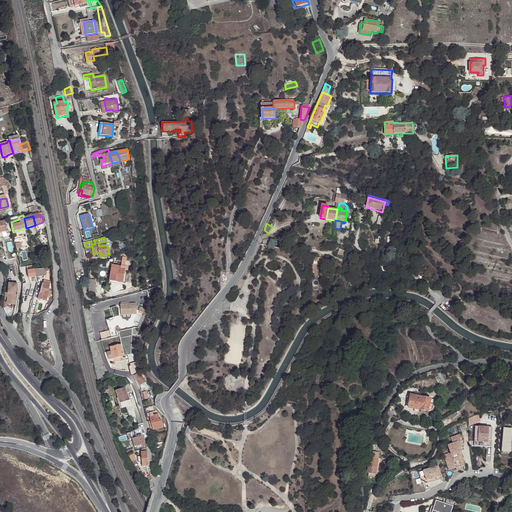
[(122,266),(120,266),(113,265),(110,281),(124,283),(126,271),(126,270),(121,269),(122,266)]
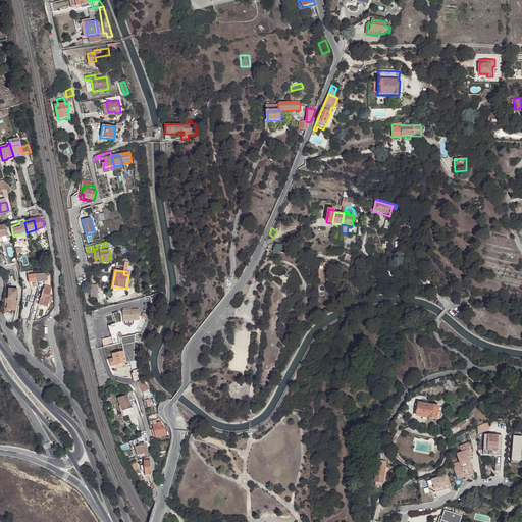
[(31,282),(37,281),(36,274),(35,271),(28,271),(31,282)]
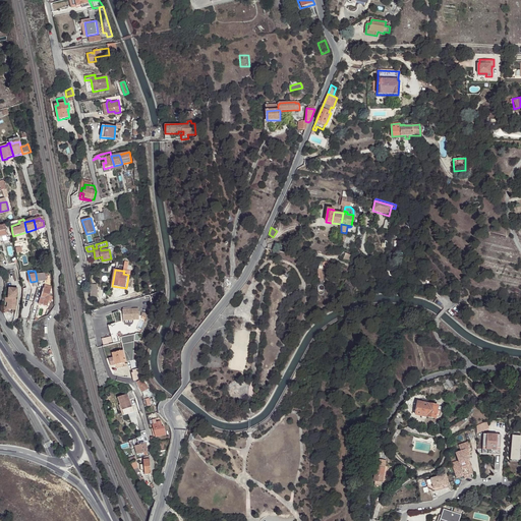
[(36,274),(37,281),(46,281),(45,273),(36,274)]
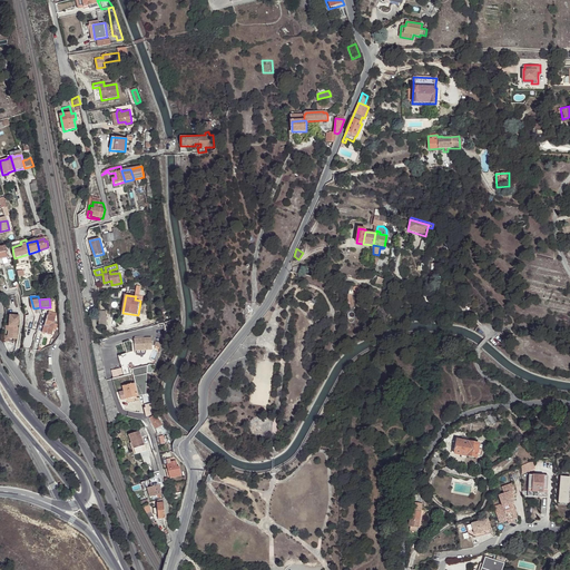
[(19,316),(10,315),(9,325),(8,338),(16,338),(18,338),(19,316)]
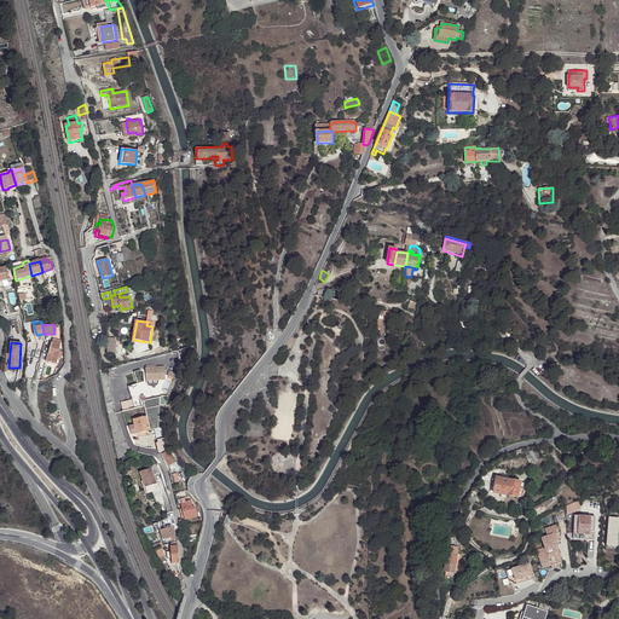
[(61,358),(62,352),(58,351),(59,348),(61,346),(51,343),(46,362),(56,364),(58,358),(61,358)]
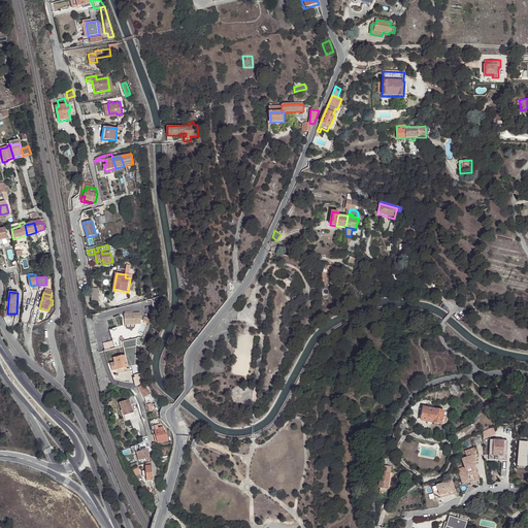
[(7,314),(8,301),(5,301),(4,316),(14,317),(14,314),(7,314)]
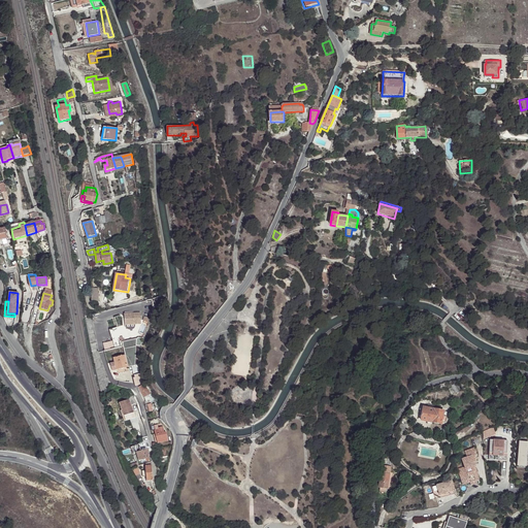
[(141,312),(125,314),(126,326),(126,327),(126,328),(127,329),(128,329),(129,330),(130,330),(131,330),(132,330),(133,330),(134,329),(135,328),(136,327),(136,326),(136,325),(136,324),(141,324),(141,312)]
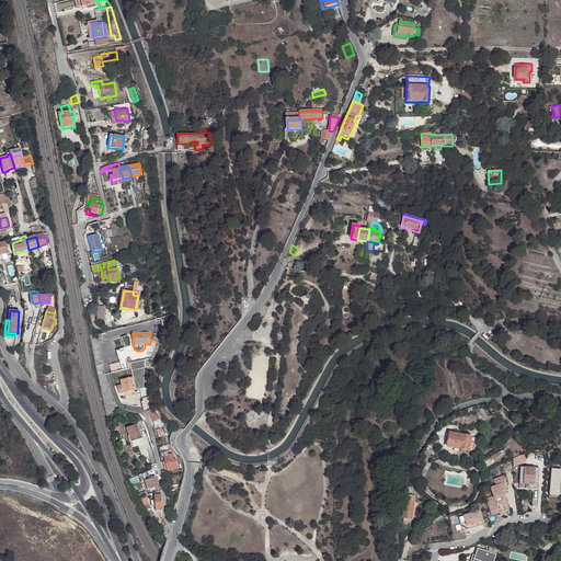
[(130,358),(128,358),(129,364),(134,377),(137,389),(144,388),(145,359),(132,363),(130,358)]
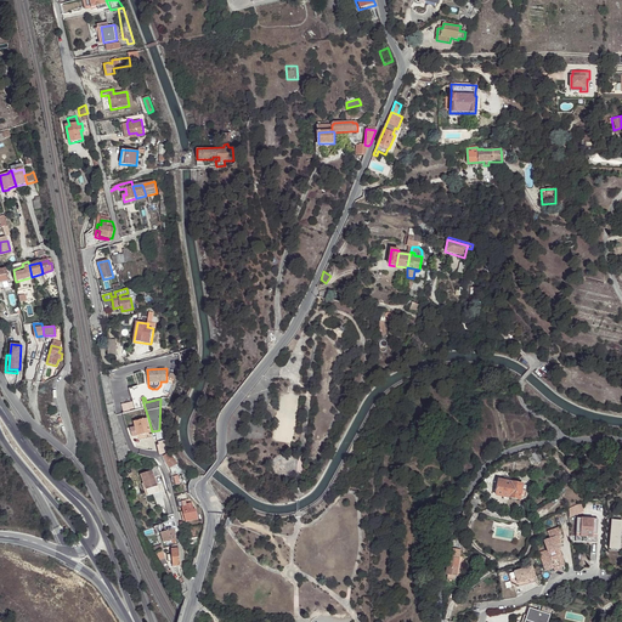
[(137,435),(152,431),(148,418),(134,422),(137,435)]
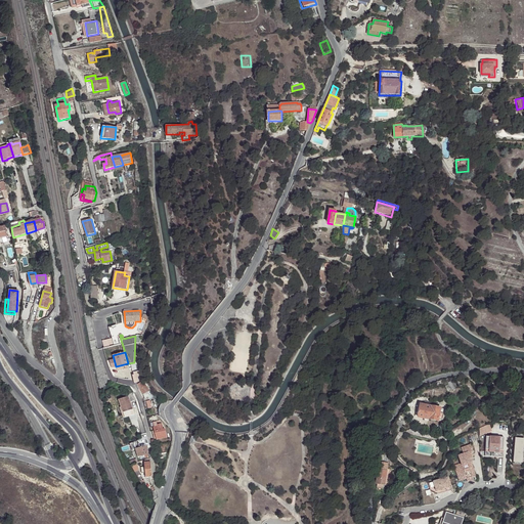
[(141,380),(138,370),(134,370),(134,374),(132,375),(135,382),(141,380)]
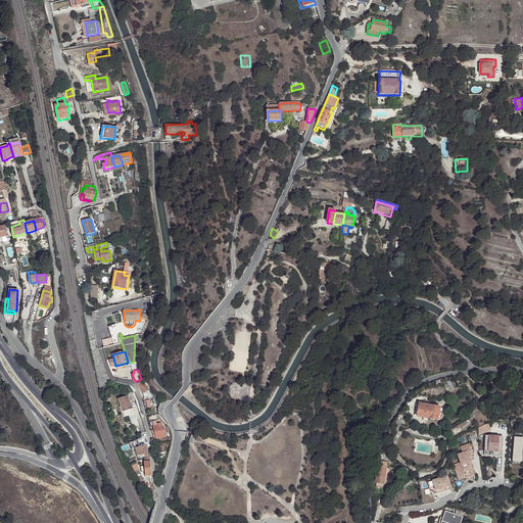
[(455,386),(448,377),(443,378),(448,386),(450,389),(455,386)]
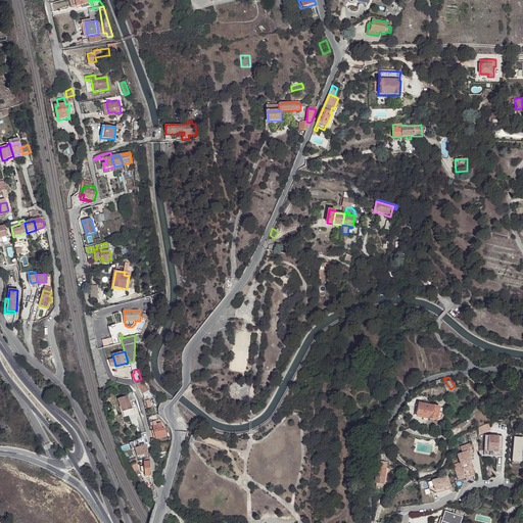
[(128,395),(117,398),(121,407),(125,417),(130,416),(133,414),(134,414),(128,395)]
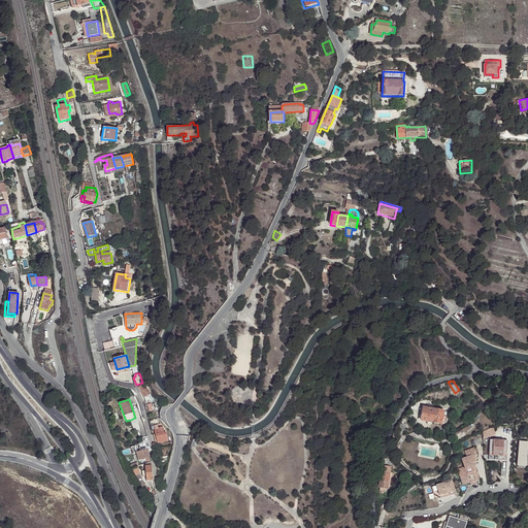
[(441,423),(442,416),(443,411),(423,407),(421,420),(441,424),(441,423)]
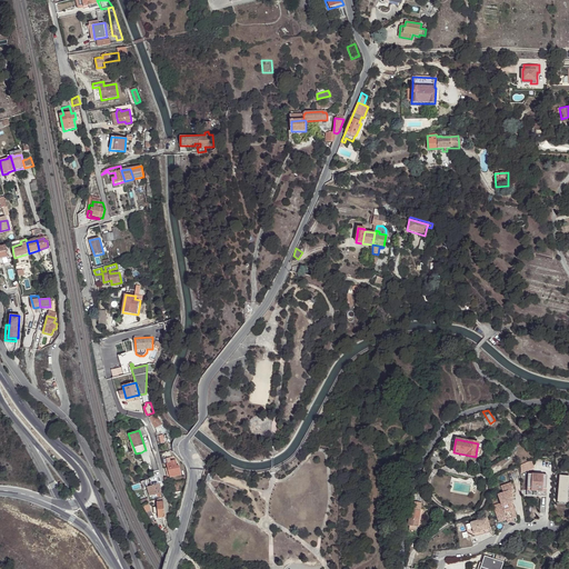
[(168,467),(171,477),(181,473),(179,465),(177,466),(176,460),(170,461),(171,462),(168,463),(167,463),(168,467)]
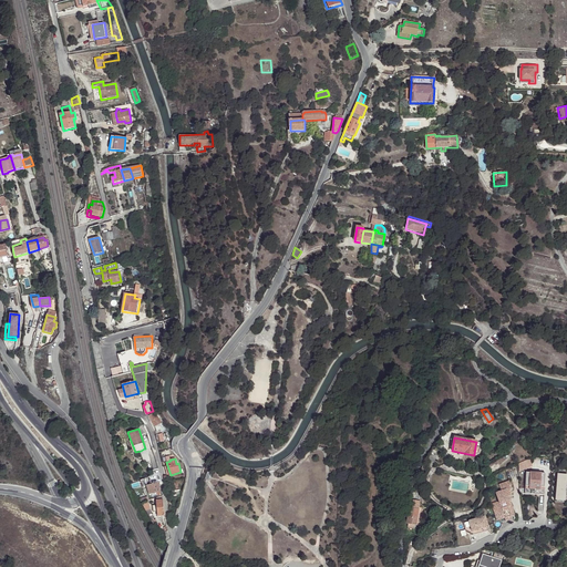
[(518,471),(532,467),(531,460),(516,463),(518,471)]
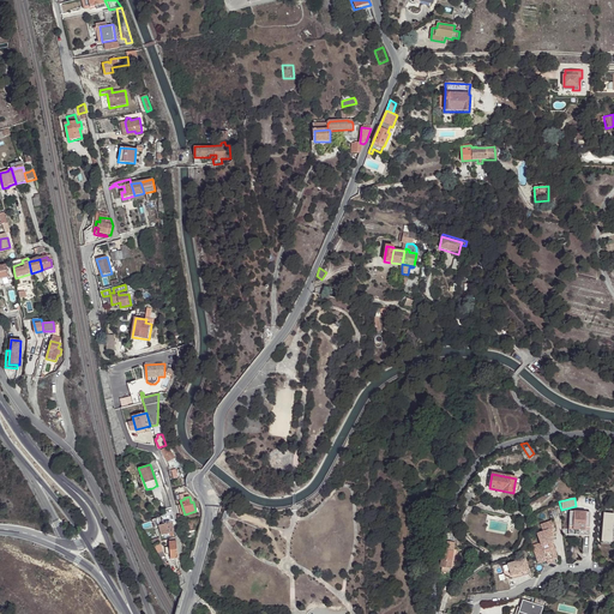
[(591,513),(571,511),(569,535),(590,536),(591,513)]
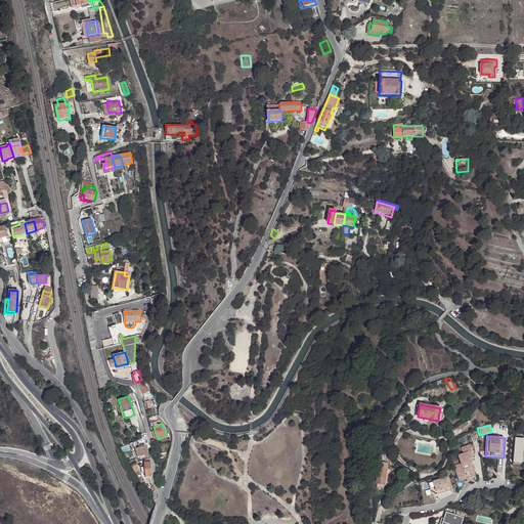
[(522,464),(523,443),(523,438),(516,438),(513,463),(522,464)]
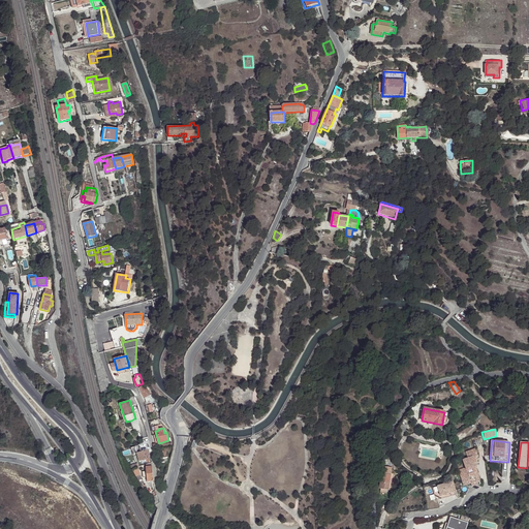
[(167,453),(173,450),(174,448),(169,448),(162,449),(164,458),(167,457),(167,453)]
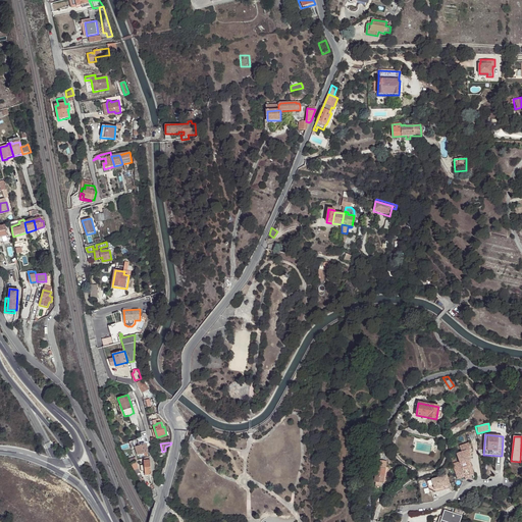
[(148,444),(136,446),(138,455),(146,454),(147,455),(150,454),(150,453),(149,446),(148,444)]
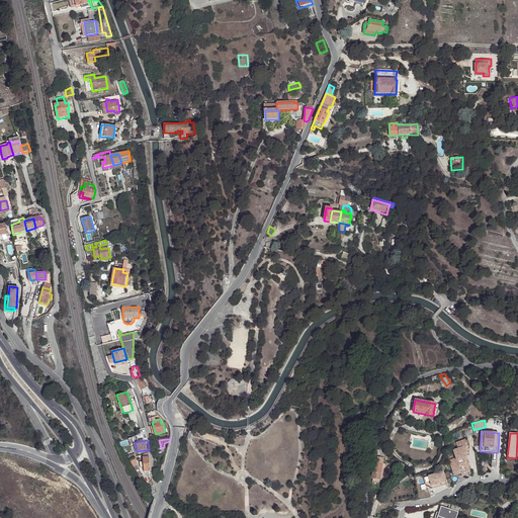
[(459,470),(460,473),(466,470),(465,468),(468,467),(463,454),(467,453),(464,445),(465,444),(464,440),(455,443),(457,449),(452,450),(455,458),(448,460),(452,473),(459,470)]
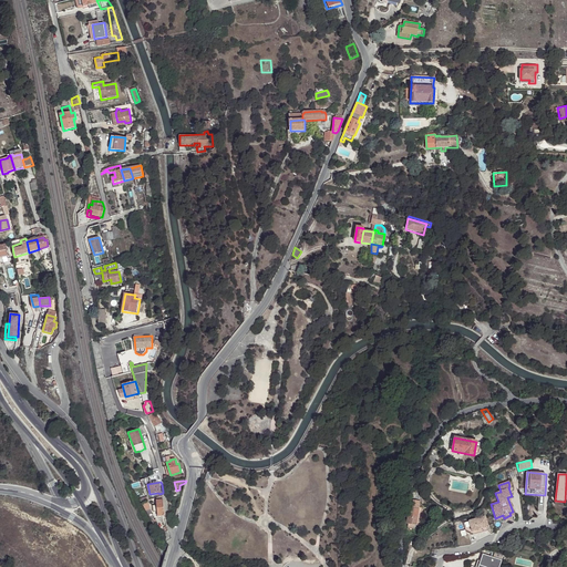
[(421,502),(412,500),(411,504),(410,508),(419,511),(420,503),(421,502)]
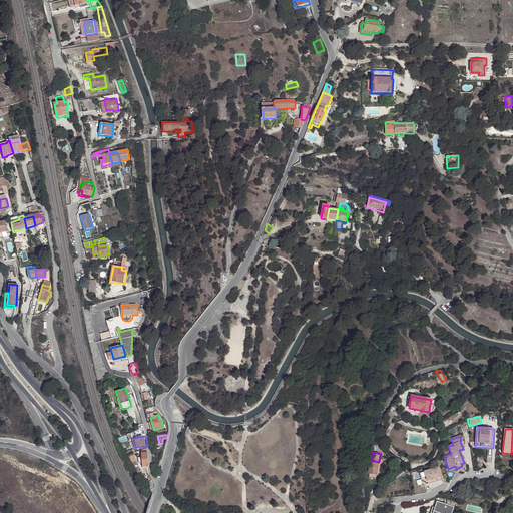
[(379,462),(371,460),(369,474),(370,475),(376,476),(377,475),(379,462)]
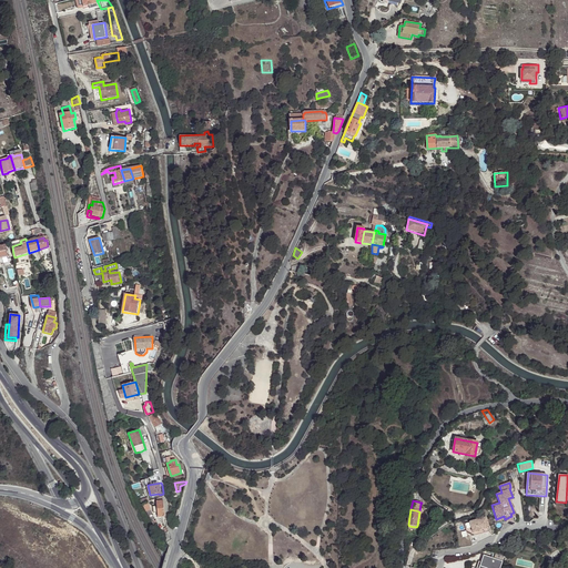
[(486,517),(464,524),(468,537),(490,530),(486,517)]
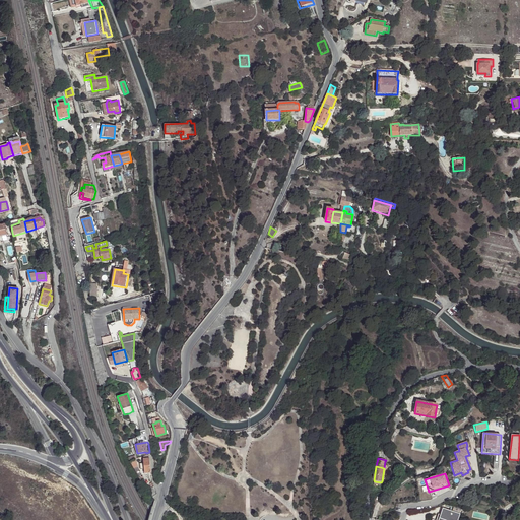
[(439,514),(436,519),(458,519),(460,514),(462,508),(454,506),(452,511),(443,508),(441,515),(439,514)]
